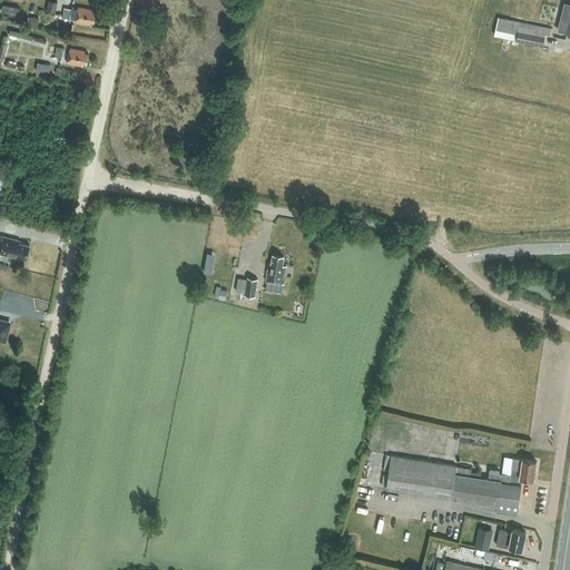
[(46,11),(56,13),(58,2),(48,0),(46,11)]
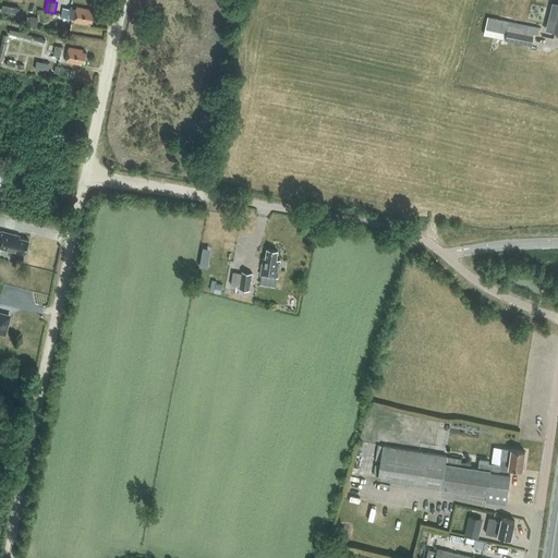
[(21,8),(2,4),(1,11),(19,14),(21,8)]
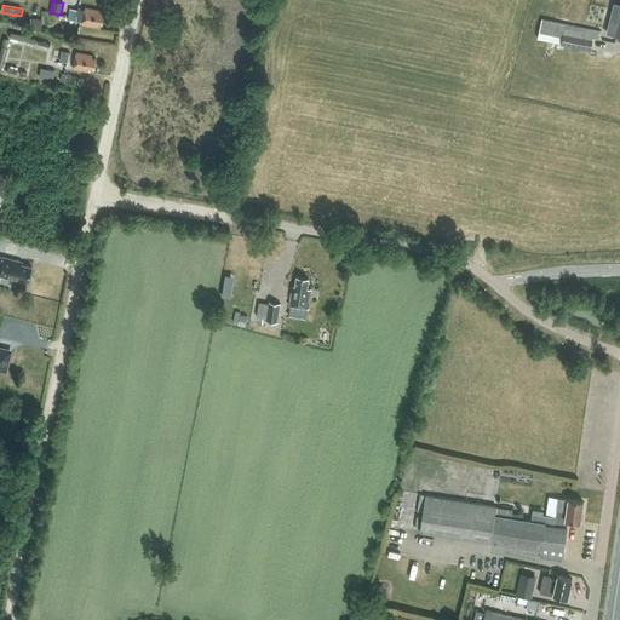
[(84,21),(82,23),(98,27),(99,23),(102,24),(103,13),(102,12),(102,11),(86,7),(85,10),(78,9),(78,10),(76,19),(84,21)]
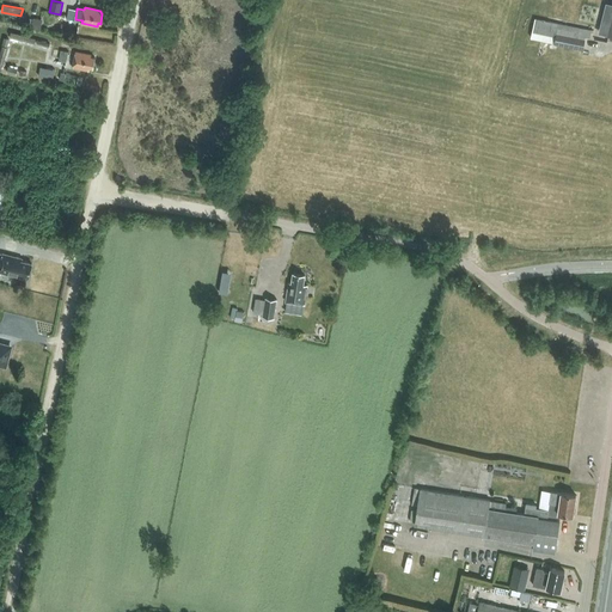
[(531,37),(528,37),(527,46),(538,48),(540,40),(555,43),(583,49),(586,38),(579,37),(581,28),(536,18),(531,37)]
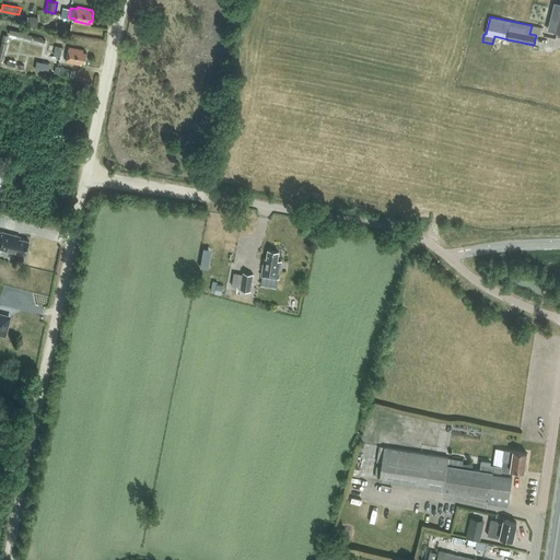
[(82,65),(82,61),(84,61),(85,53),(84,51),(84,49),(70,47),(67,61),(82,65)]
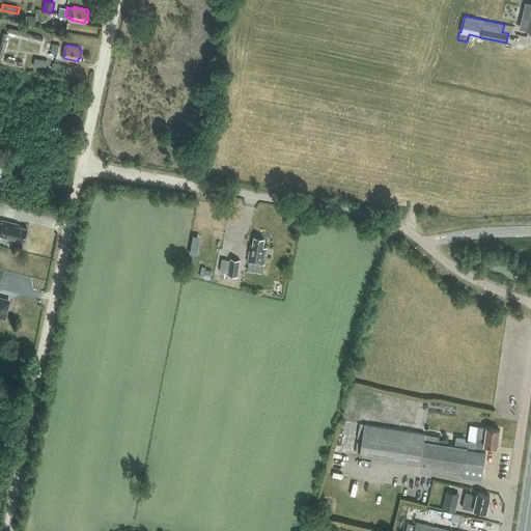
[(24,240),(27,228),(18,226),(19,224),(2,220),(0,226),(0,235),(19,241),(20,239),(24,240)]
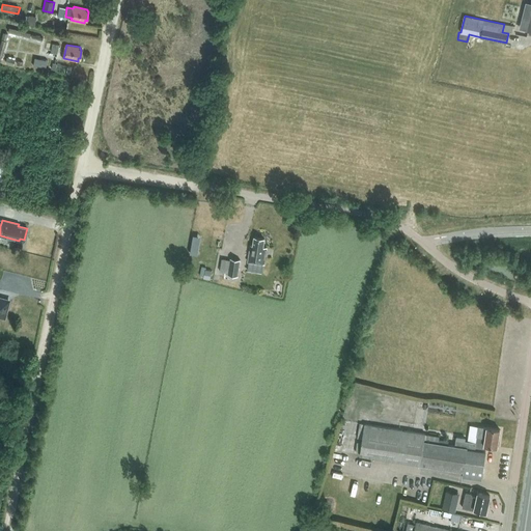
[(190,233),(189,253),(197,254),(198,234),(190,233)]
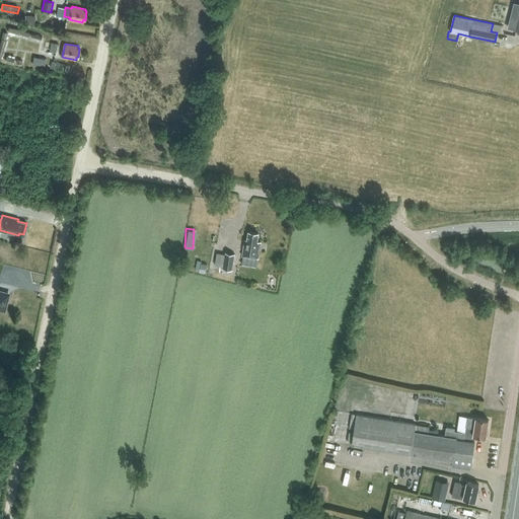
[(258,258),(261,241),(257,240),(258,232),(248,231),(247,239),(245,238),(242,255),(258,258)]
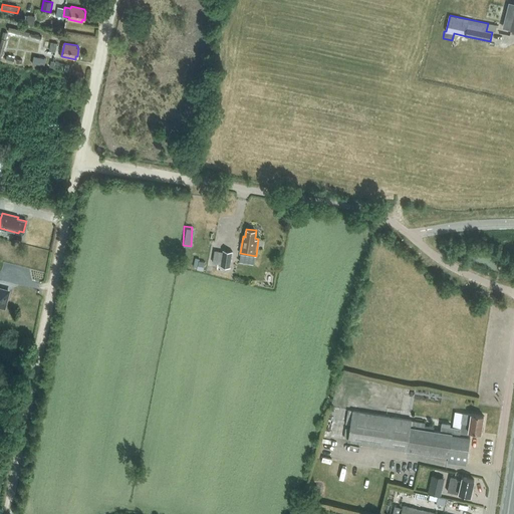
[(230,266),(232,251),(223,250),(223,251),(215,250),(213,262),(221,264),(221,265),(230,266)]
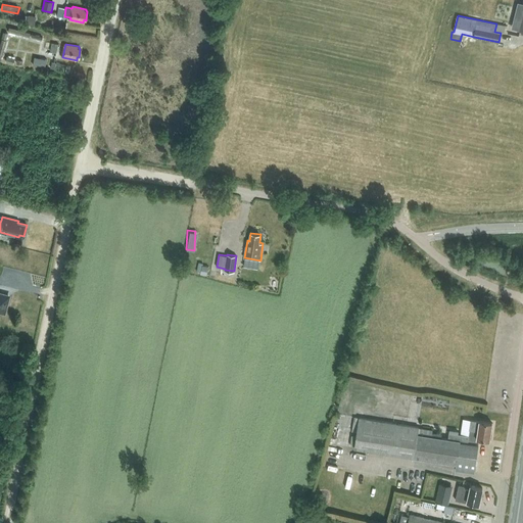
[(198,262),(197,270),(207,272),(208,264),(198,262)]
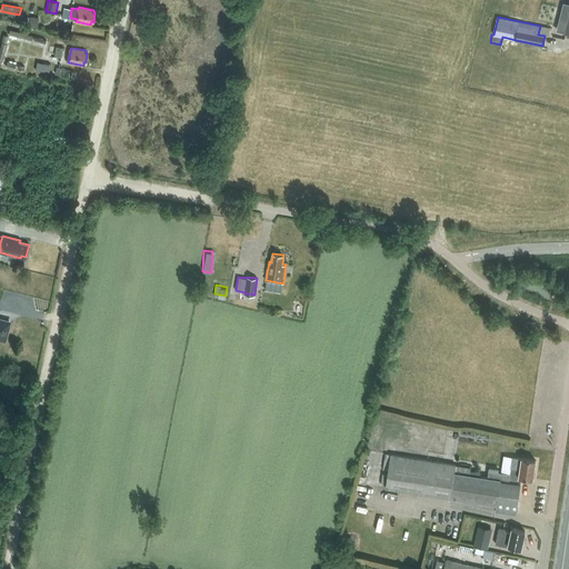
[(0,340),(7,342),(12,321),(0,317),(0,340)]
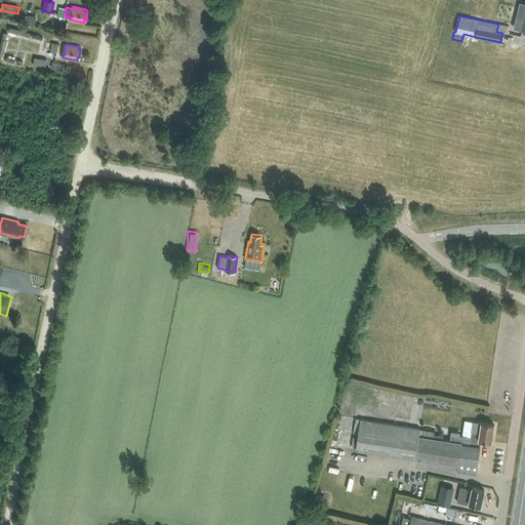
[(480,446),(478,446),(479,440),(491,442),(494,425),(481,422),(473,421),(471,437),(459,435),(460,433),(451,431),(449,440),(434,438),(435,432),(420,430),(420,429),(356,418),(353,432),(359,433),(356,449),(459,466),(458,471),(476,474),(480,446)]
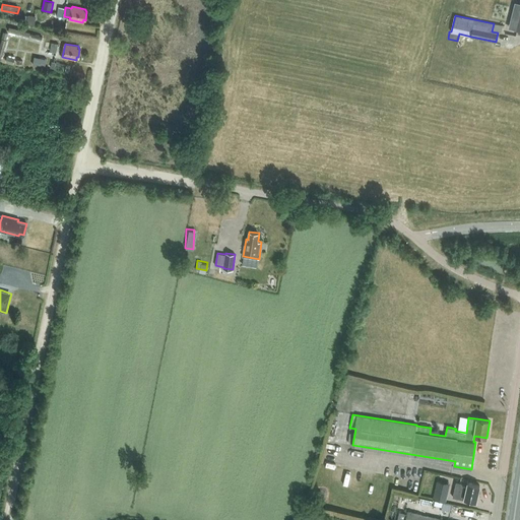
[(438,480),(434,499),(445,501),(447,490),(443,489),(444,481),(438,480)]
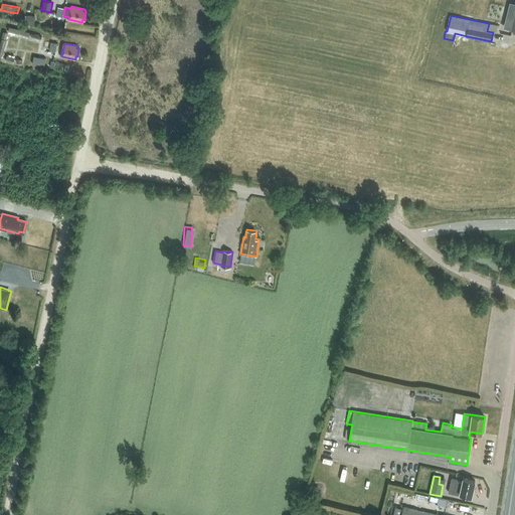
[(458,479),(452,478),(449,492),(460,495),(461,494),(472,496),(475,481),(464,478),(463,482),(458,481),(458,479)]
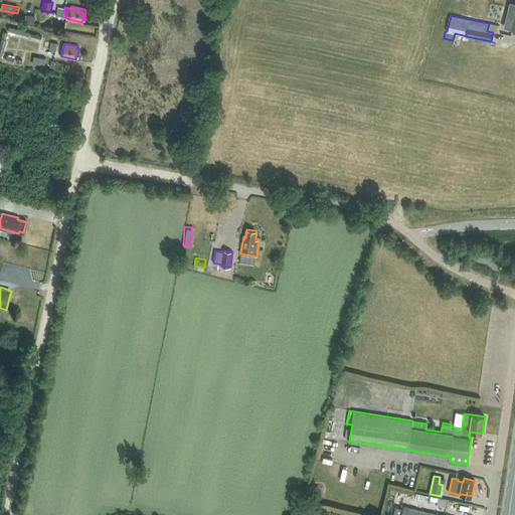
[(426,501),(427,495),(416,492),(415,498),(426,501)]
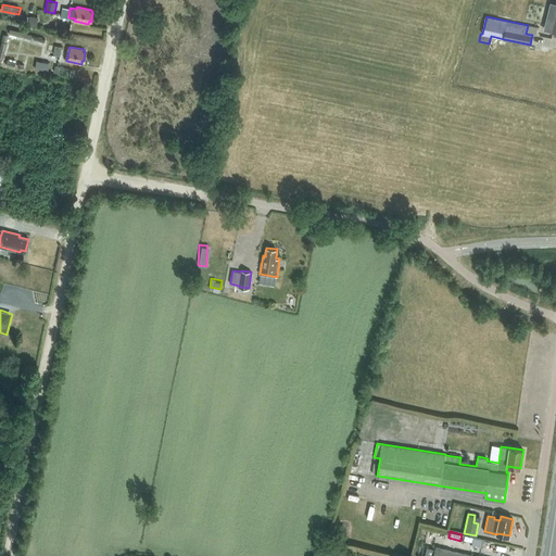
[(477,555),(436,546),(433,555),(477,555)]
